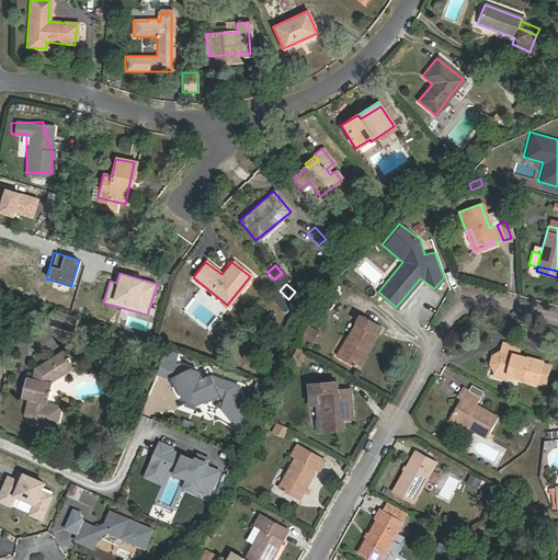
[(378,324),(360,313),(336,354),(353,365),(361,351),(363,352),(378,324)]
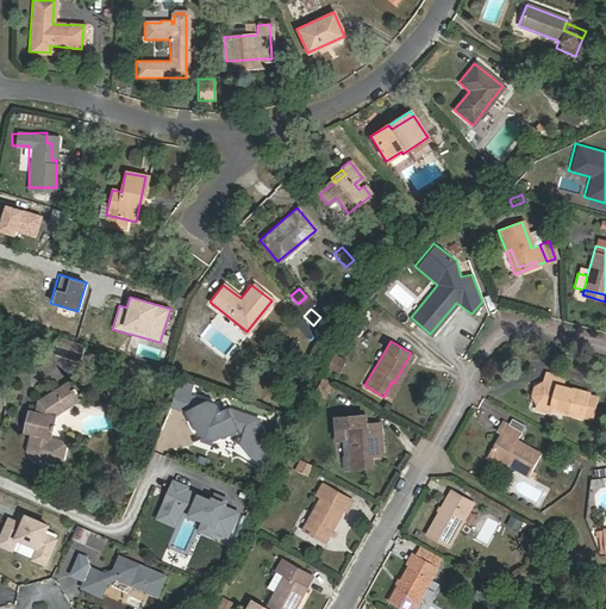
[(325,367),(338,373),(344,358),(331,353),(325,367)]
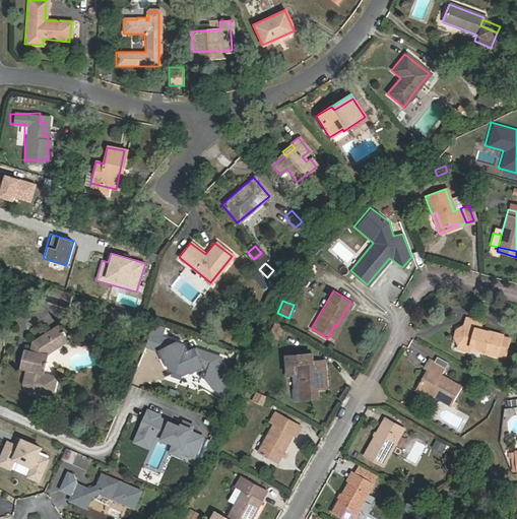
[(463,318),(462,324),(465,325),(461,342),(479,347),(478,351),(495,355),(500,335),(477,329),(479,322),(463,318)]
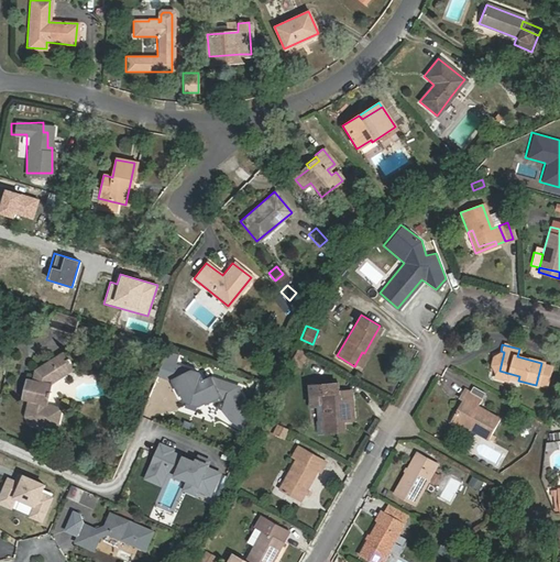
[(62,348),(51,355),(63,373),(73,366),(62,348)]
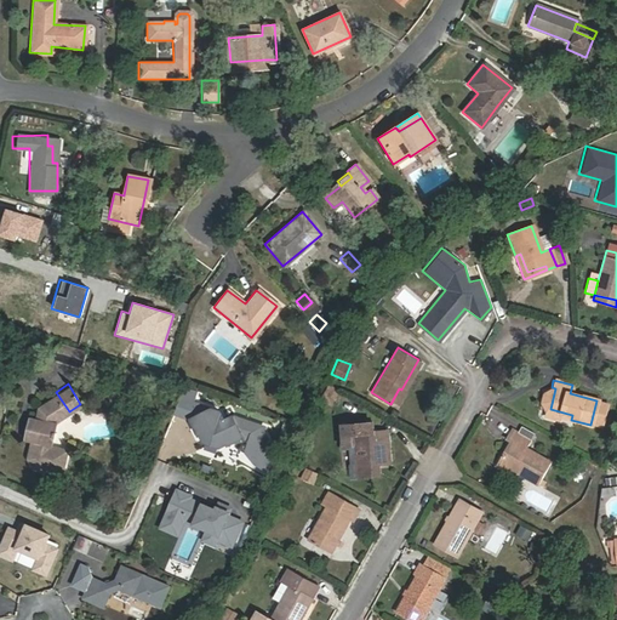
[(183,386),(172,411),(188,417),(195,433),(198,432),(201,431),(204,437),(216,442),(223,438),(224,441),(226,443),(240,437),(247,439),(243,450),(249,465),(264,470),(272,458),(258,430),(252,427),(253,424),(230,415),(222,420),(217,411),(190,400),(195,390),(183,386)]
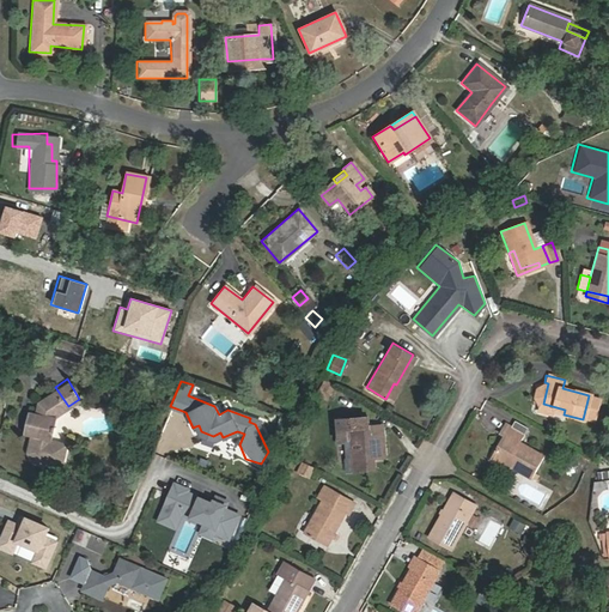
[(548,383),(544,382),(537,408),(564,414),(565,410),(543,404),(548,383)]
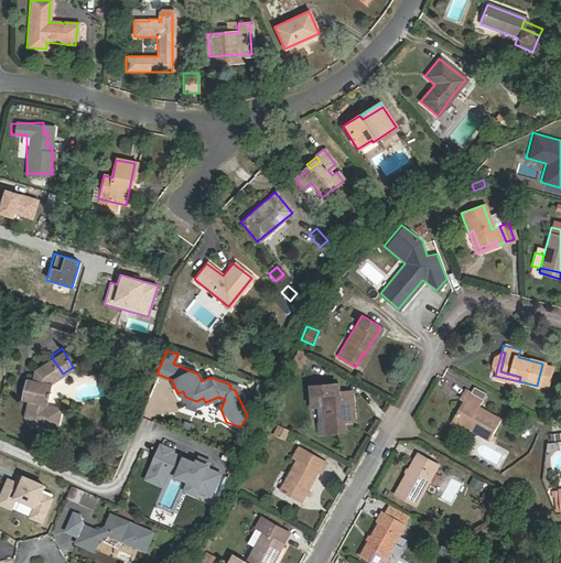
[(359,370),(368,355),(365,354),(363,353),(355,367),(359,370)]
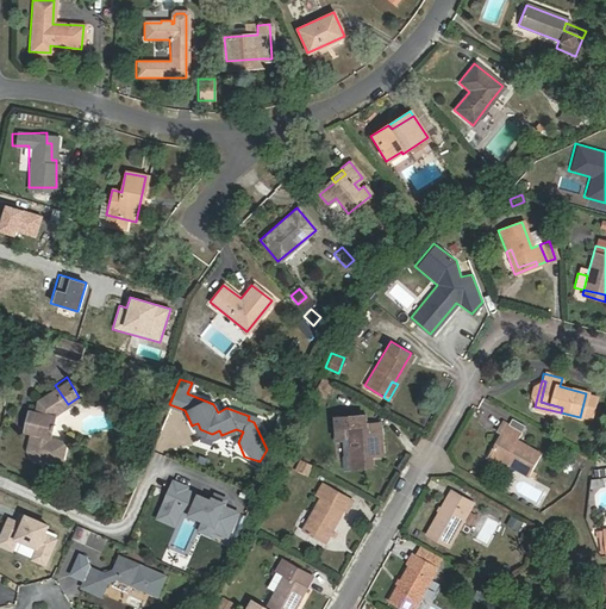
[(37,411),(33,410),(29,433),(33,434),(30,451),(35,459),(64,467),(70,441),(54,437),(55,430),(57,430),(57,424),(56,423),(57,415),(68,404),(55,385),(39,401),(37,411)]
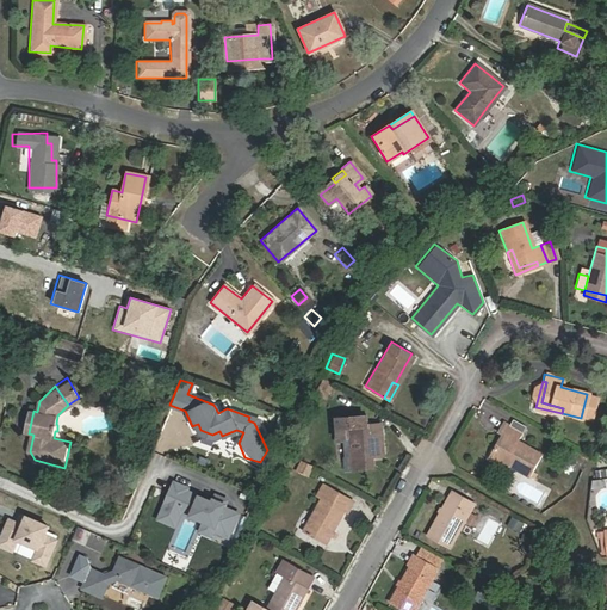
[(29,433),(33,411),(28,410),(23,432),(29,433)]
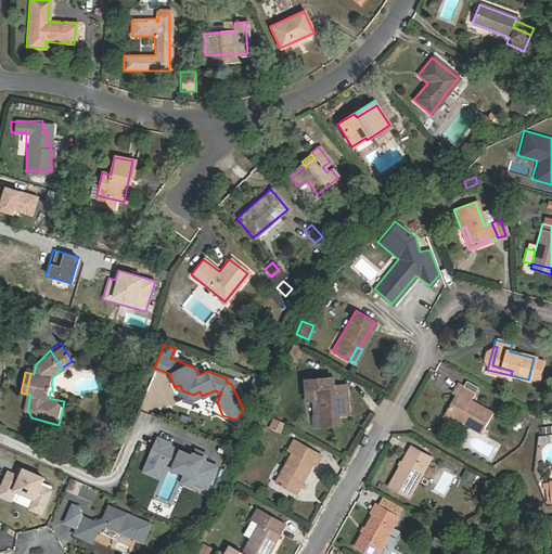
[(332,376),(305,379),(306,399),(316,398),(318,414),(313,414),(315,426),(330,424),(329,414),(337,413),(346,412),(344,385),(333,386),(332,376)]
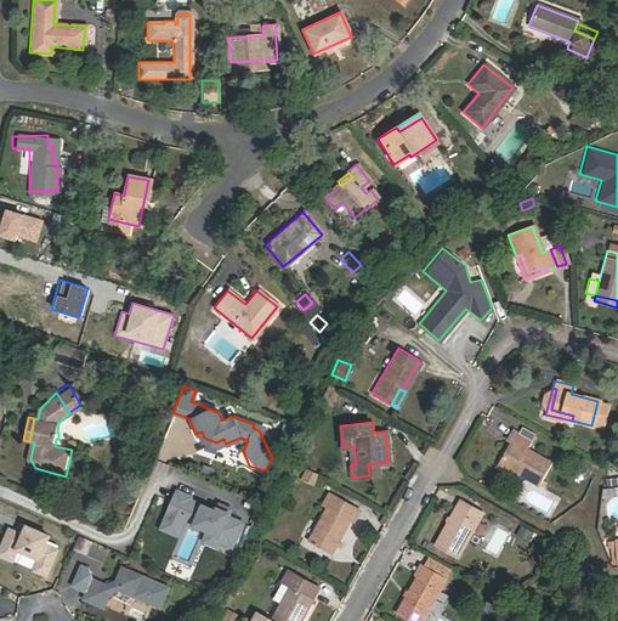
[(510,453),(503,464),(515,472),(536,484),(548,463),(523,449),(527,441),(511,430),(506,439),(510,441),(505,451),(510,453)]
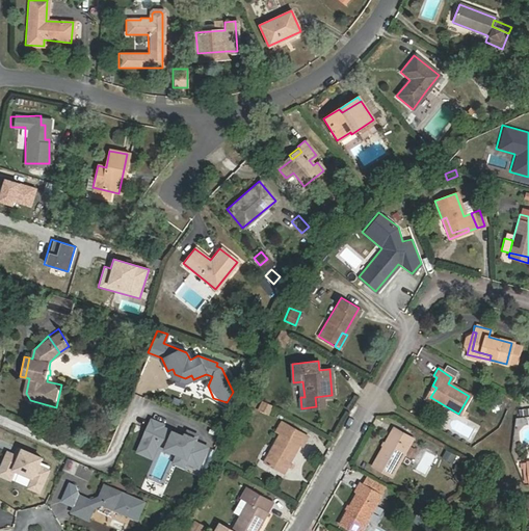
[(173,369),(169,370),(173,377),(185,381),(192,377),(191,375),(185,378),(175,374),(173,369)]
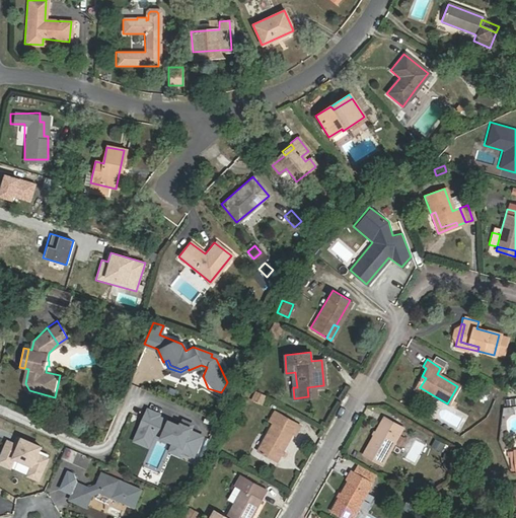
[(416,385),(420,387),(426,378),(422,376),(416,385)]
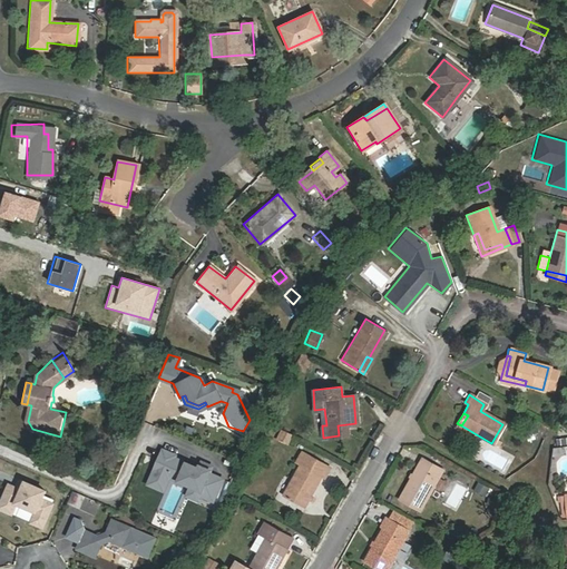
[(472,432),(461,425),(457,423),(455,428),(470,437),(472,432)]
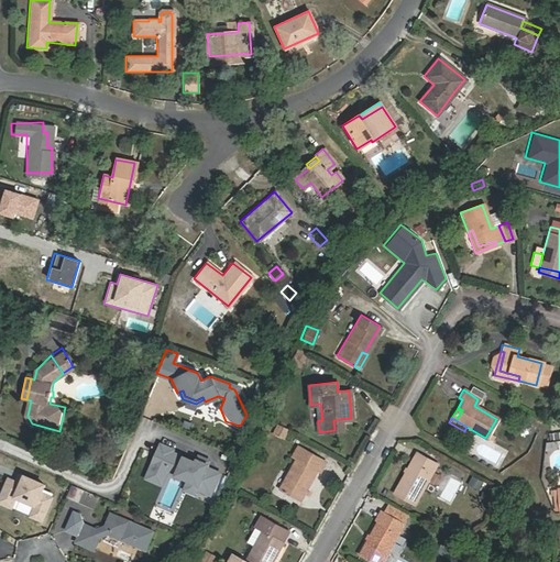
[(343,430),(342,419),(333,420),(335,430),(343,430)]
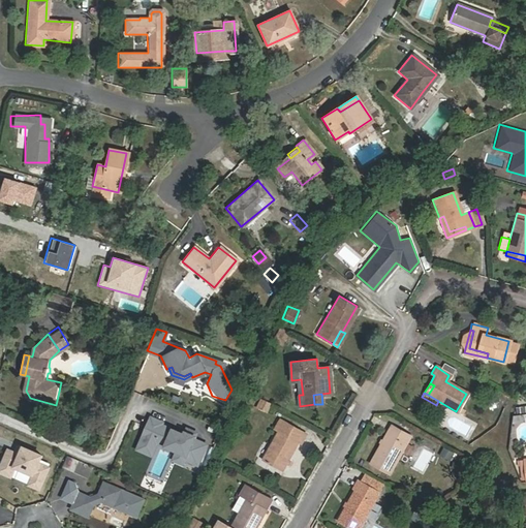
[(265,412),(269,402),(259,398),(255,408),(265,412)]
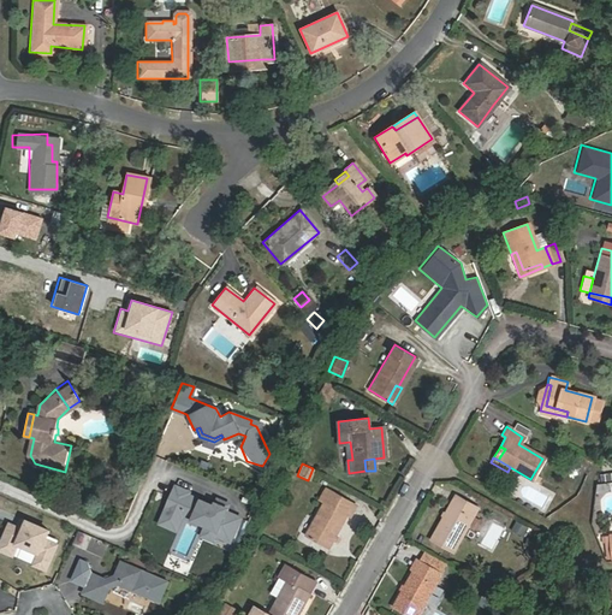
[(172,527),(179,509),(206,520),(205,524),(215,528),(213,533),(227,539),(238,516),(224,509),(225,507),(214,502),(213,504),(186,494),(188,490),(173,484),(158,521),(172,527)]
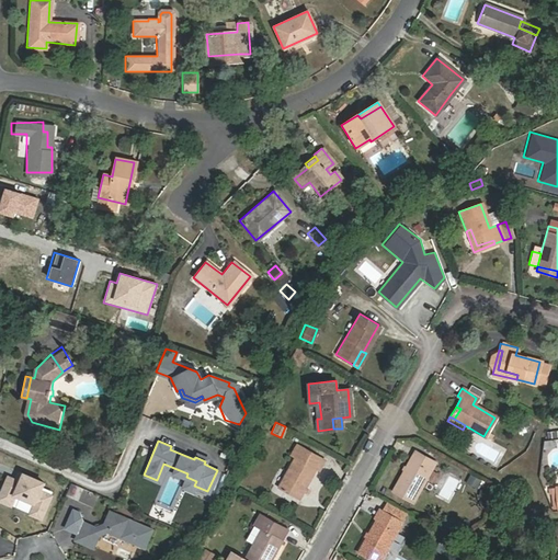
[(318,470),(322,460),(295,445),(289,455),(294,457),(277,487),(297,498),(315,468),(318,470)]
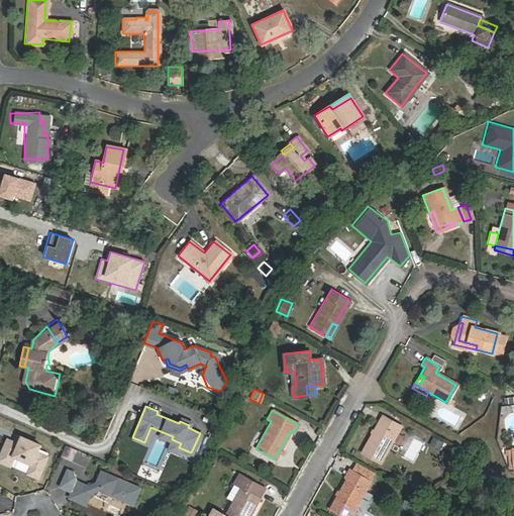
[(378,463),(387,448),(395,433),(399,426),(380,416),(360,452),(378,463)]
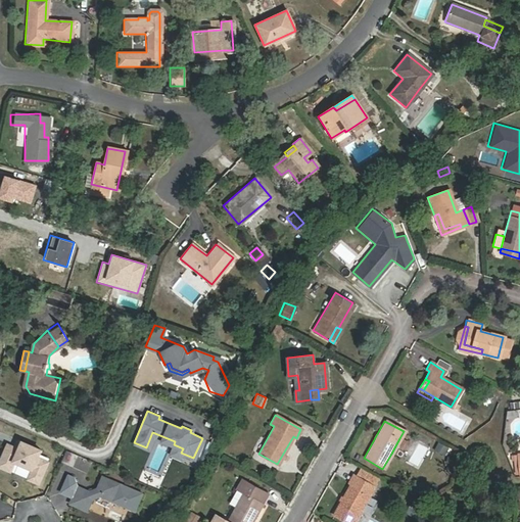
[(154,436),(174,444),(175,441),(152,432),(146,447),(148,448),(154,436)]
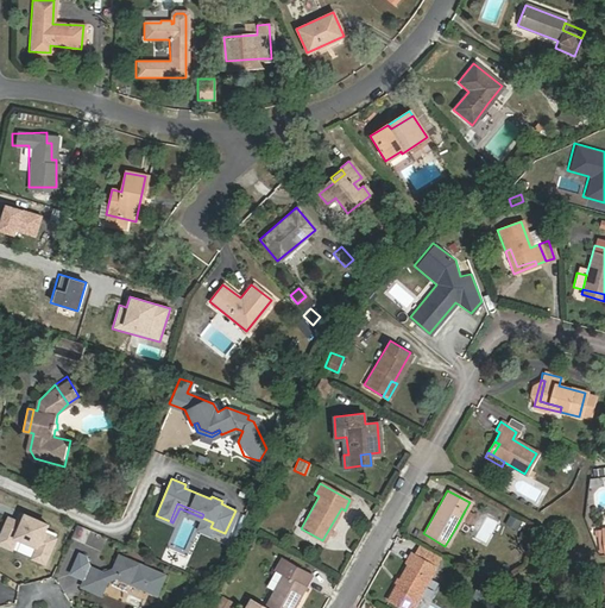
[(465,511),(455,528),(458,531),(468,513),(465,511)]
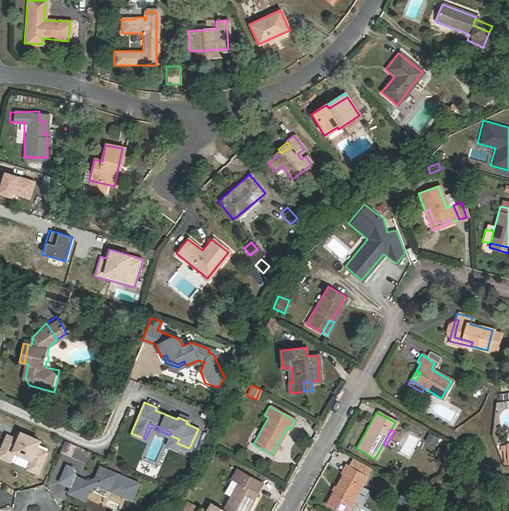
[(16,435),(9,432),(0,453),(12,458),(16,449),(33,456),(29,466),(39,471),(49,449),(39,445),(42,438),(24,430),(21,437),(16,435)]
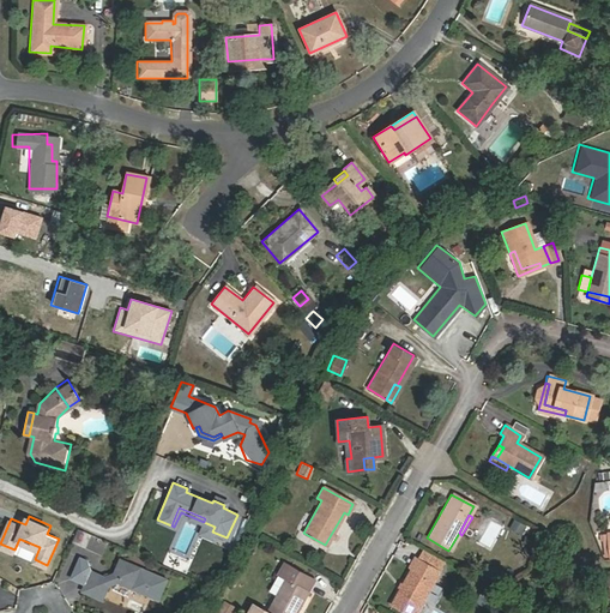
[(507,528),(521,533),(524,522),(511,518),(507,528)]
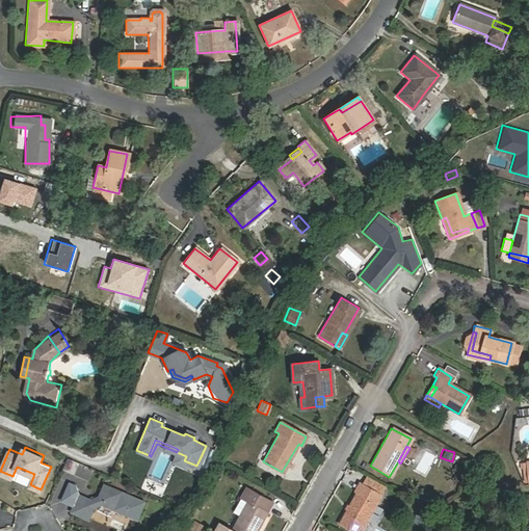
[(173,461),(182,465),(184,460),(186,456),(177,452),(173,461)]
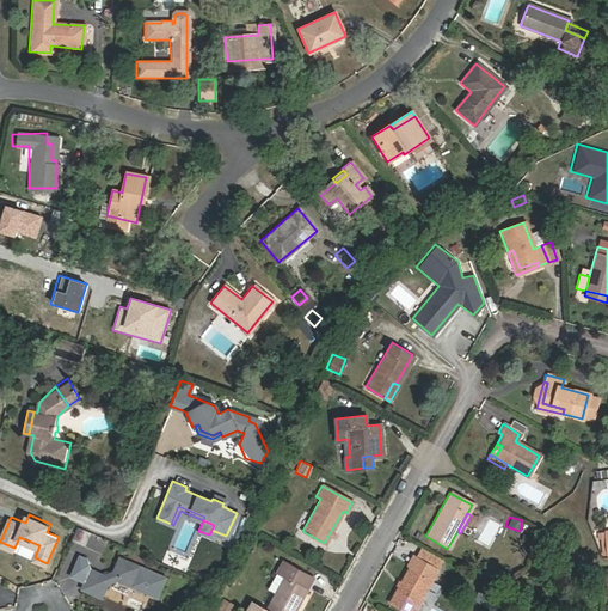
[(87,557),(79,554),(69,574),(83,581),(80,587),(100,596),(108,581),(116,579),(154,598),(165,578),(120,555),(112,569),(104,573),(90,566),(87,557)]
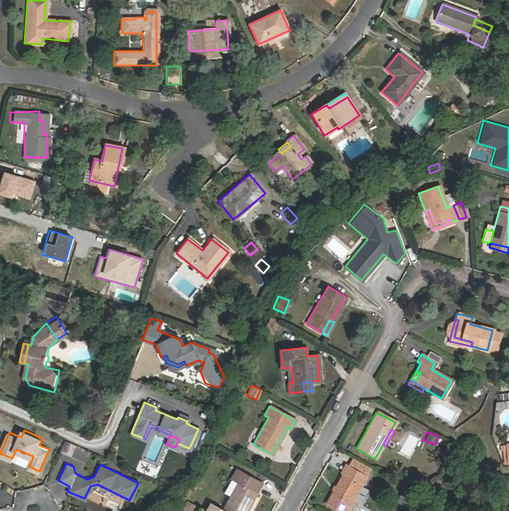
[(345,510),(352,498),(359,485),(364,476),(344,465),(340,472),(342,473),(325,503),(338,510),(345,510)]
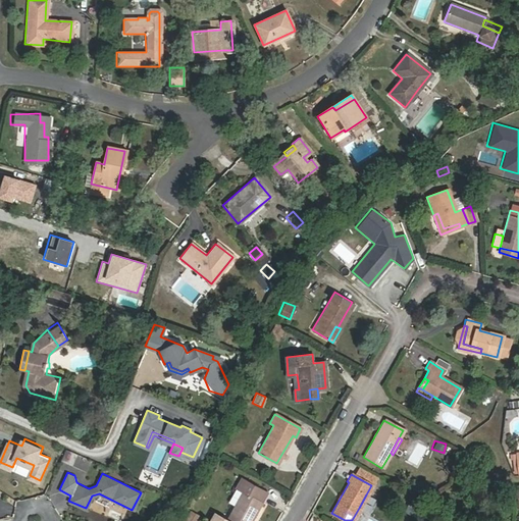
[(241,479),(236,487),(242,491),(225,520),(214,514),(210,520),(250,520),(261,503),(259,501),(263,492),(241,479)]
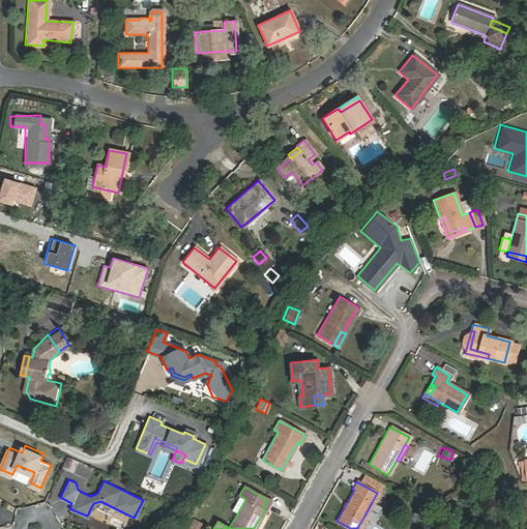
[(376,504),(372,502),(364,516),(368,518),(376,504)]
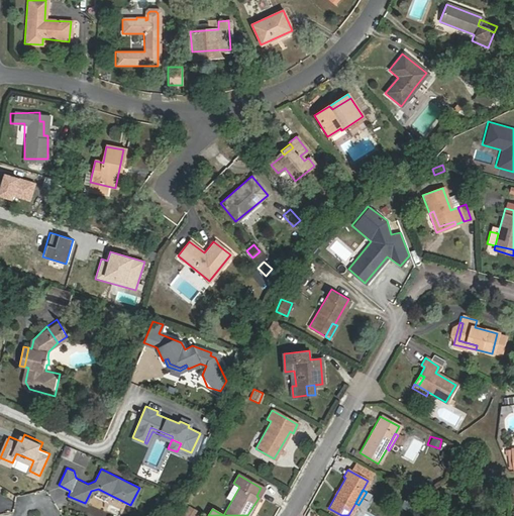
[(399,507),(411,513),(418,499),(405,493),(399,507)]
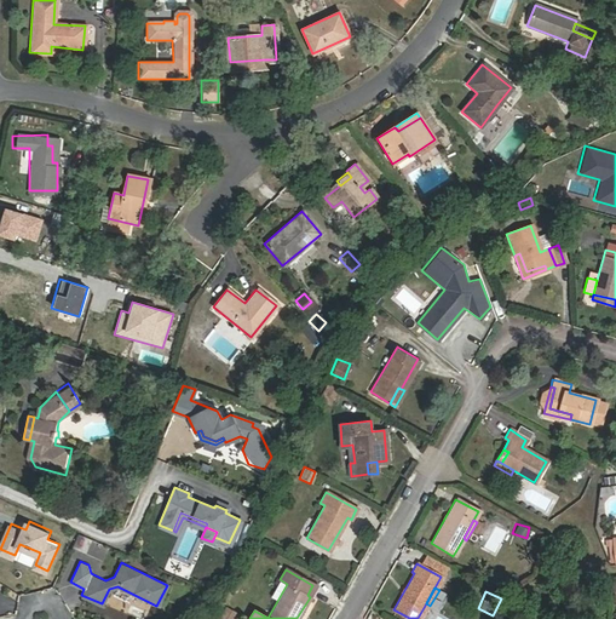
[(218,615),(223,618),(232,618),(237,613),(224,605),(218,615)]
